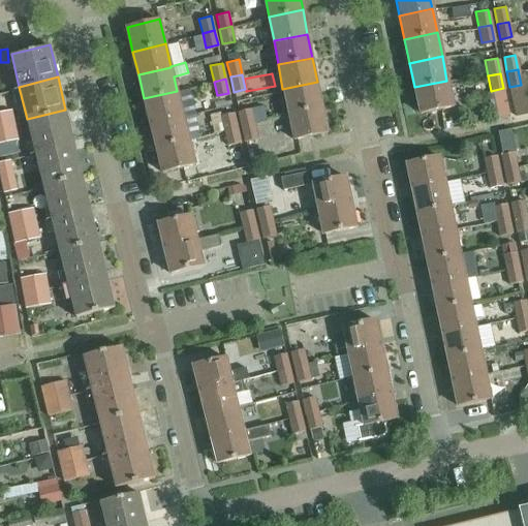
[(446,81),(414,87),(418,112),(452,104),(446,81)]
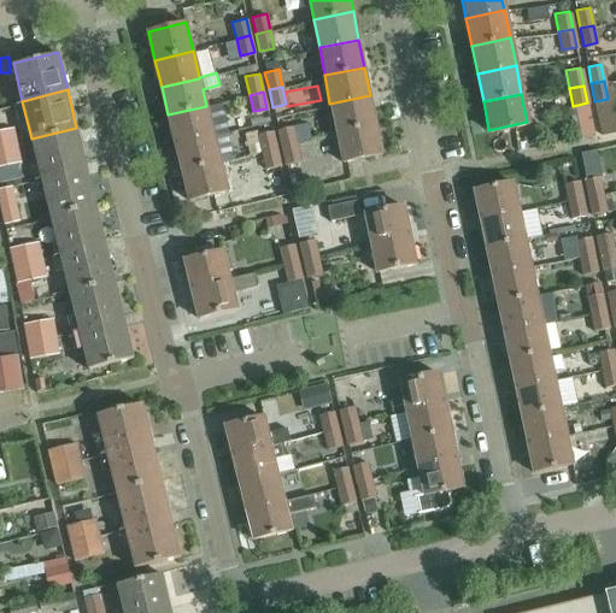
[(335,131),(376,123),(370,95),(329,104),(335,131)]
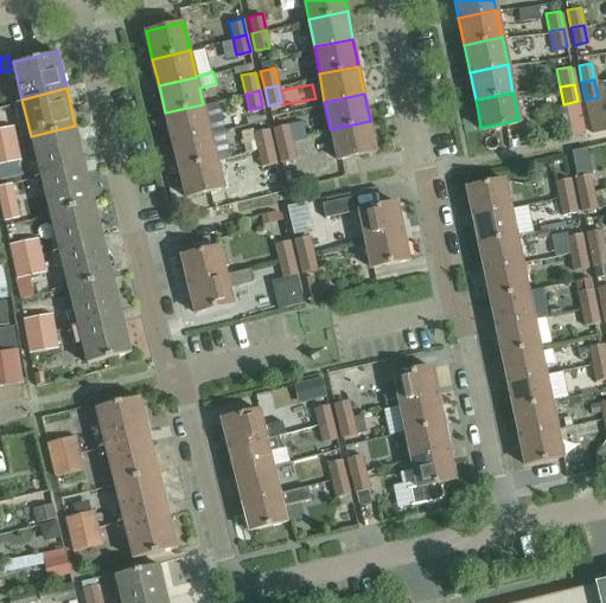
[(172,141),(209,132),(203,104),(165,113),(172,141)]
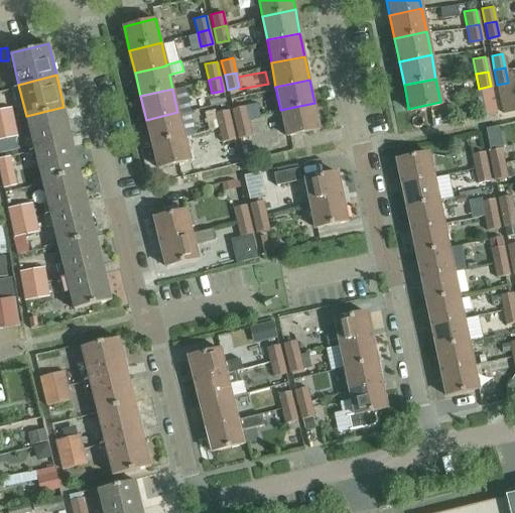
[(314,103),(280,110),(284,133),(318,127),(314,103)]
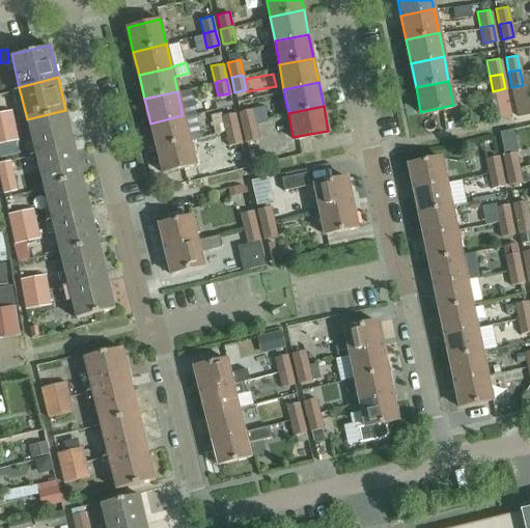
[(242,126),(253,122),(256,122),(253,108),(239,111),(242,126)]
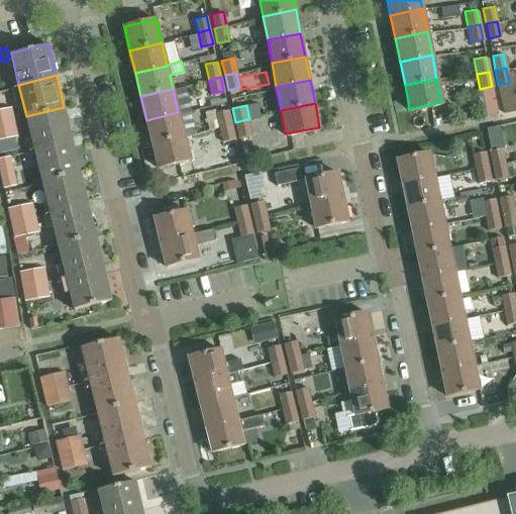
[(0,122),(13,119),(10,106),(0,108),(0,122)]
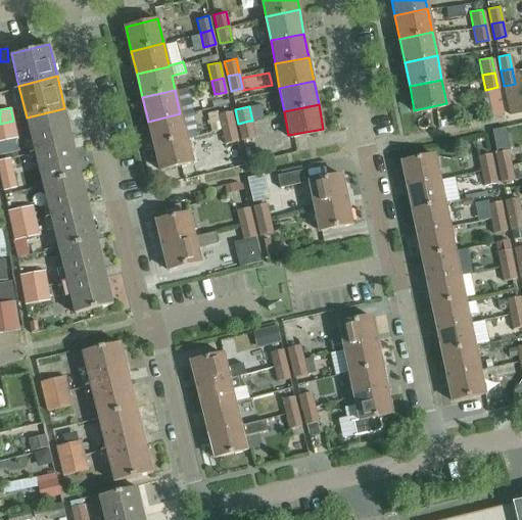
[(64,108),(27,117),(35,150),(73,141),(64,108)]
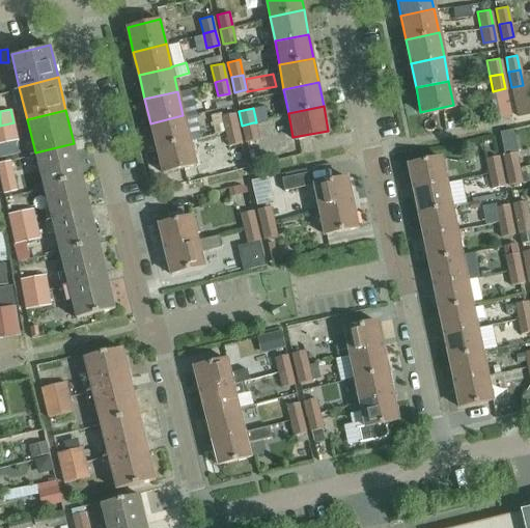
[(225,130),(238,127),(234,112),(226,114),(222,110),(212,112),(213,120),(215,119),(216,124),(212,126),(214,132),(225,130)]
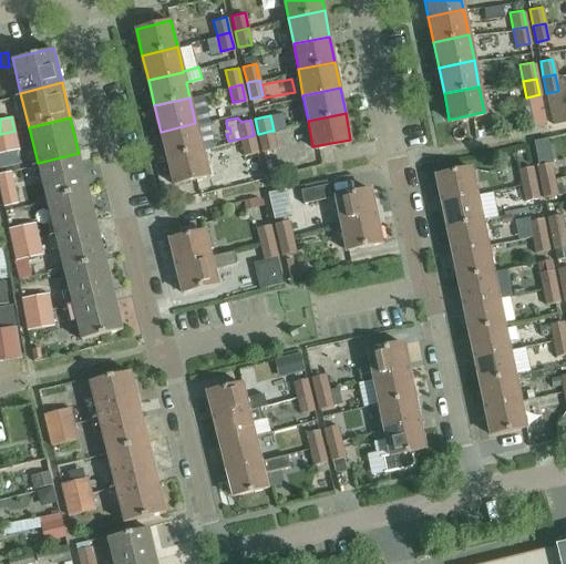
[(167,157),(202,149),(195,123),(161,132),(167,157)]
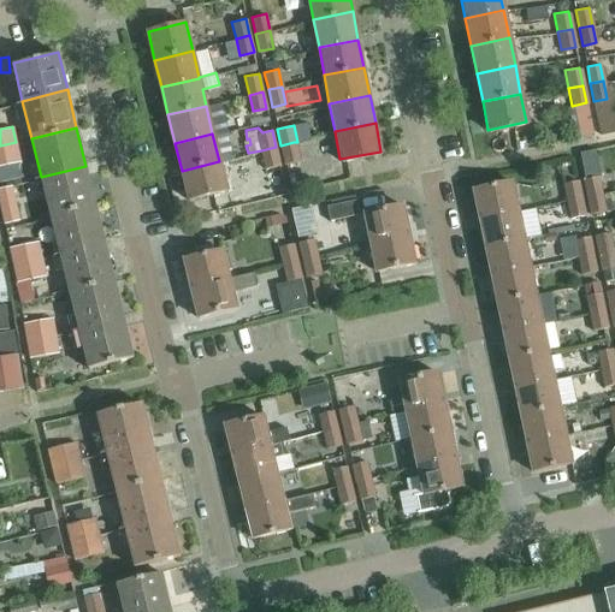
[(0,164),(18,160),(19,160),(16,142),(0,146),(0,164)]
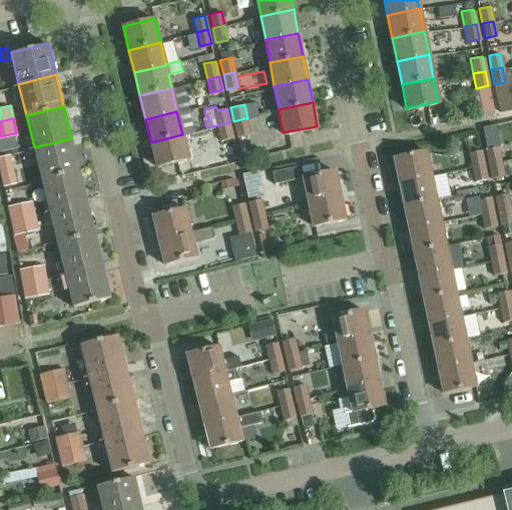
[(250,132),(247,118),(244,118),(233,121),(236,135),(242,134),(250,132)]
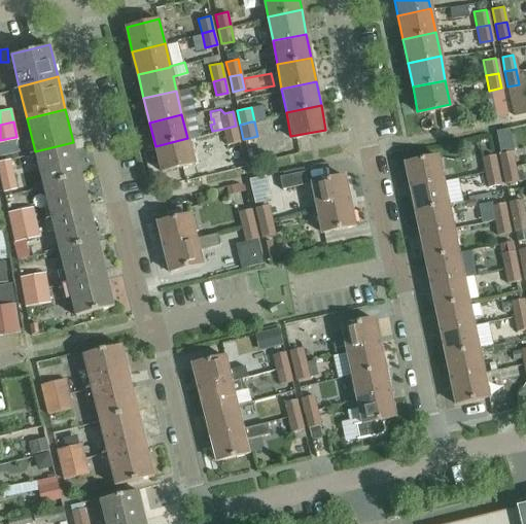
[(236,126),(223,129),(226,143),(230,153),(242,151),(236,126)]
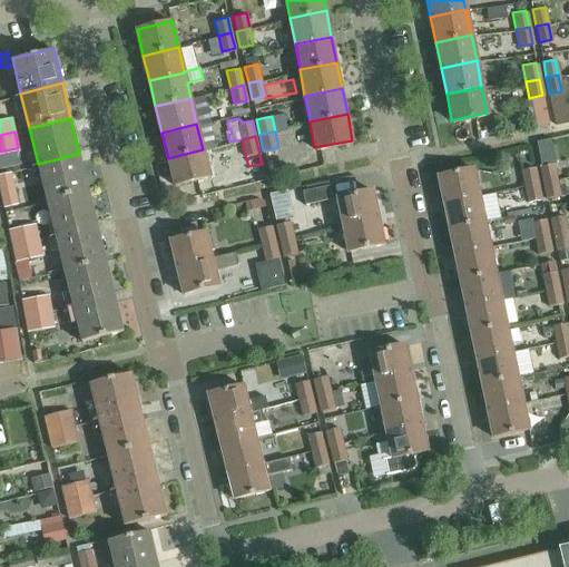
[(17,148),(0,152),(0,165),(20,160),(17,148)]
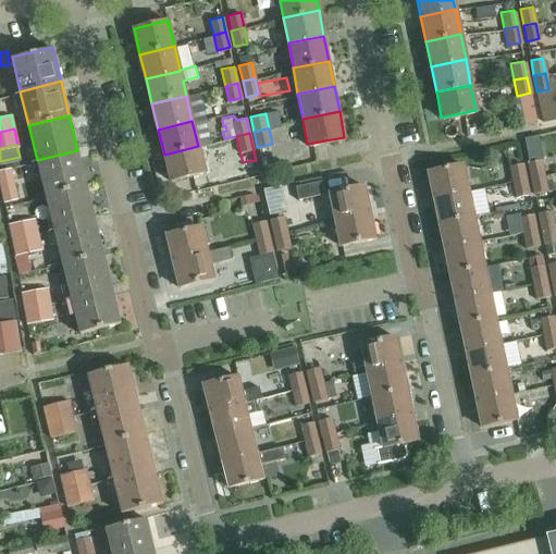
[(198,146),(164,155),(170,180),(205,172),(198,146)]
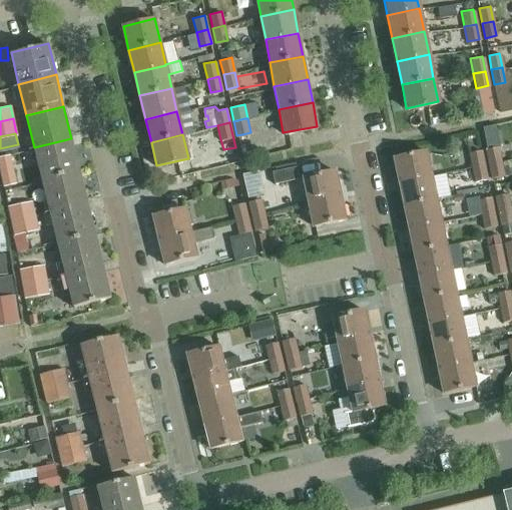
[(71,138),(34,147),(41,178),(79,169),(71,138)]
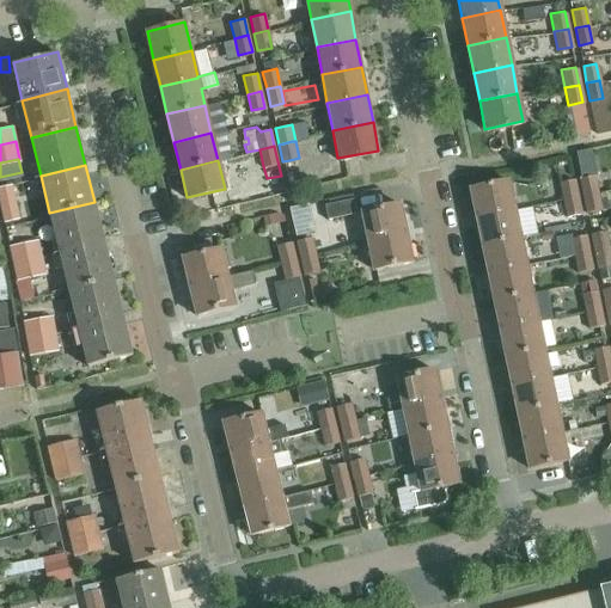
[(582,195),(596,192),(592,174),(588,174),(579,177),(582,195)]
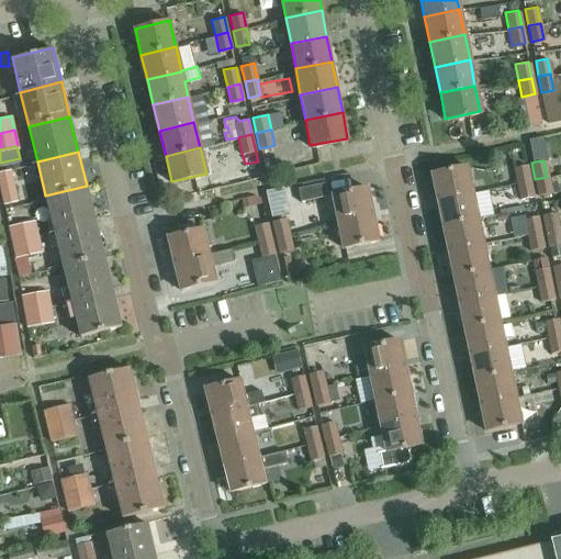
[(516,182),(528,180),(525,164),(513,167),(516,182)]
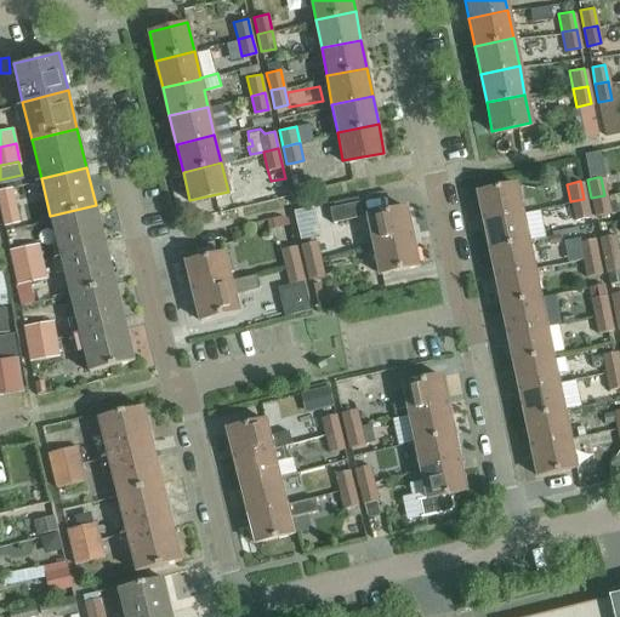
[(483,220),(521,212),(515,183),(477,190),(483,220)]
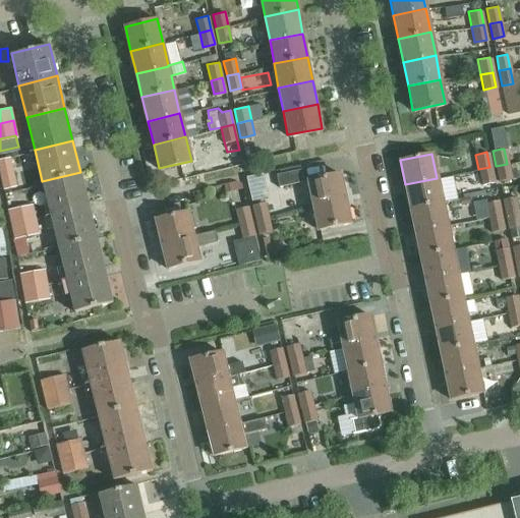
[(0,174),(11,171),(8,156),(0,158),(0,174)]
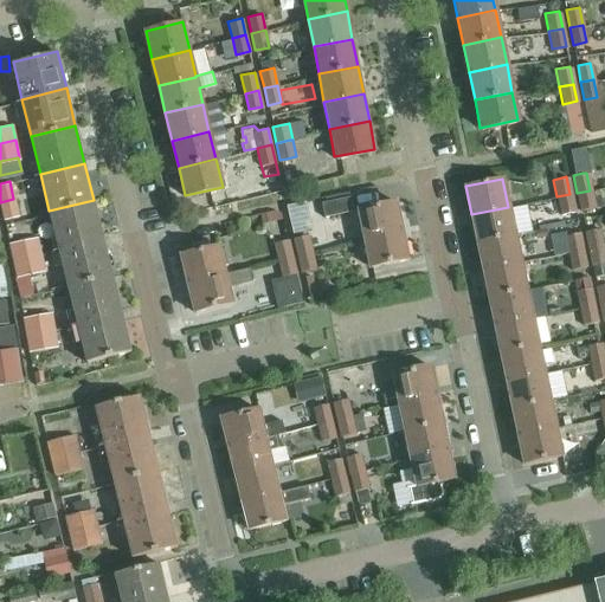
[(590,191),(577,193),(580,209),(593,207),(590,191)]
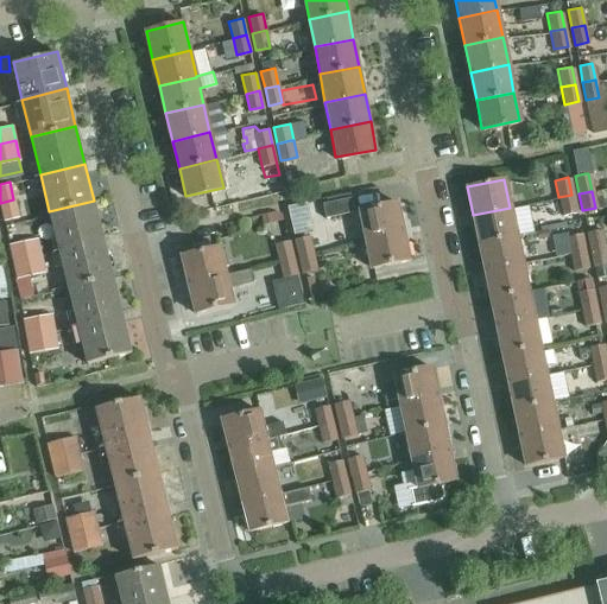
[(322,201),(323,204),(326,215),(353,209),(351,195),(322,201)]
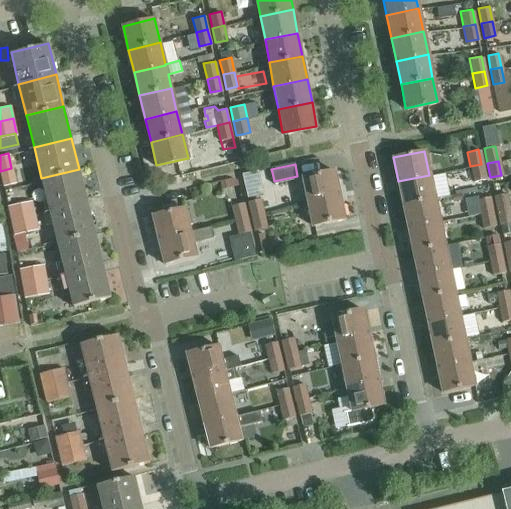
[(481,164),(470,166),(473,180),(484,178),(481,164)]
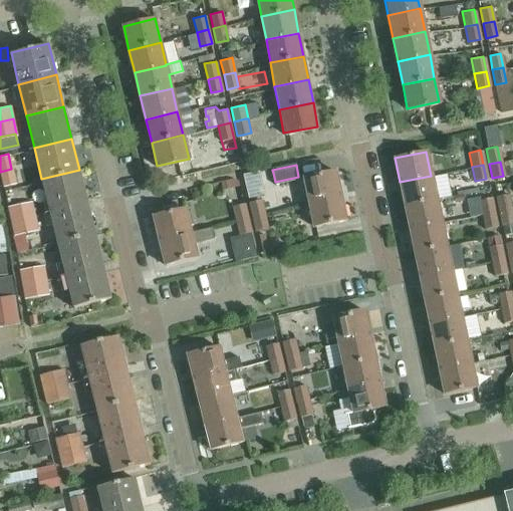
[(11,169),(0,172),(2,185),(14,183),(11,169)]
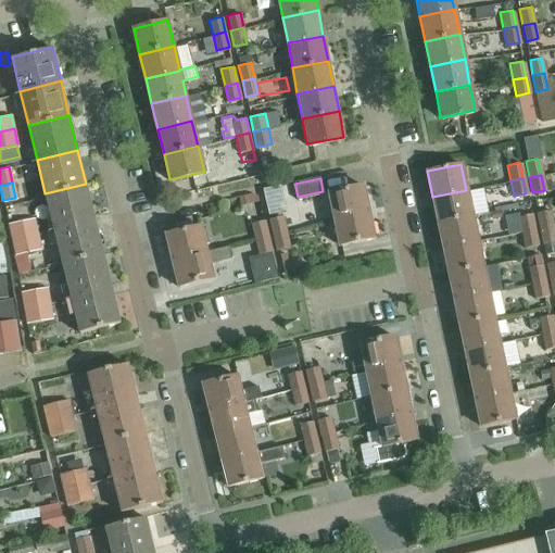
[(86,184),(45,193),(53,227),(93,216),(86,184)]
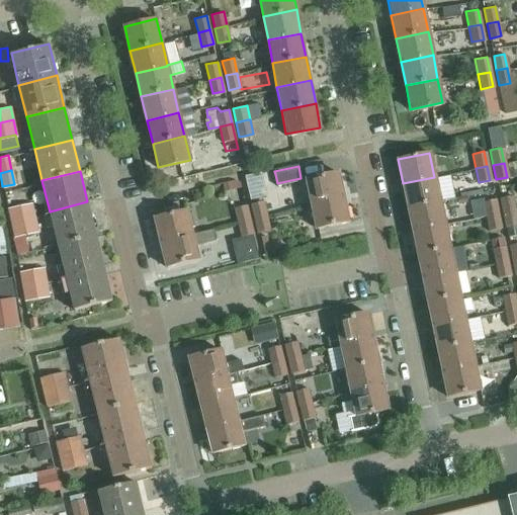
[(310,203),(343,196),(338,172),(305,179),(310,203)]
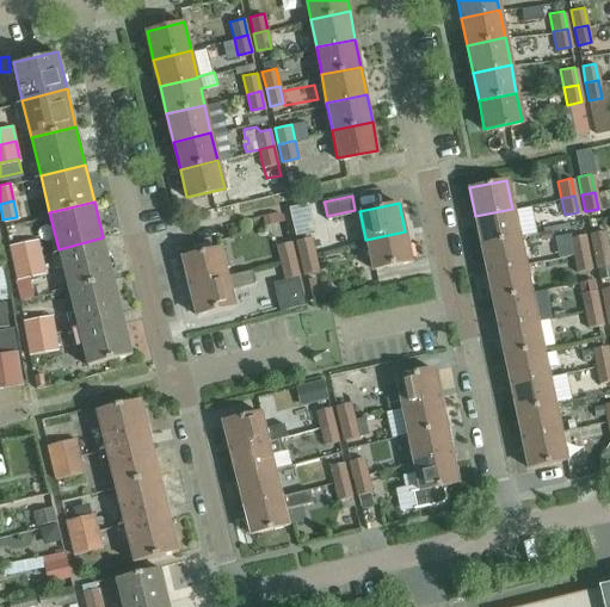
[(481,243),(518,236),(512,209),(475,216),(481,243)]
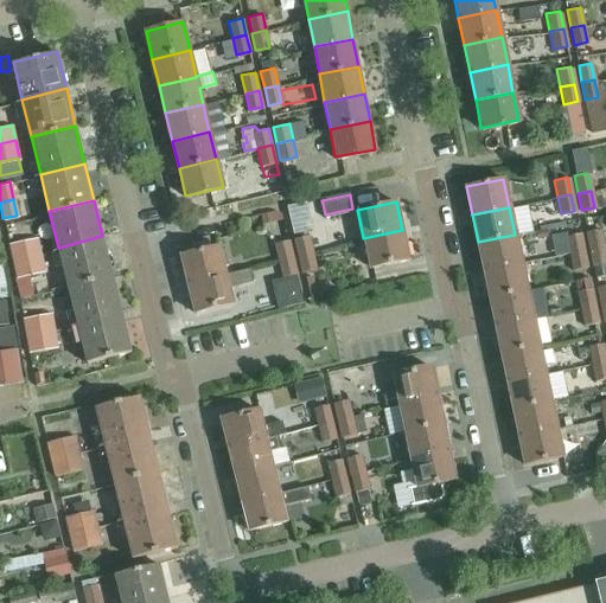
[(588,248),(603,245),(599,229),(586,231),(588,248)]
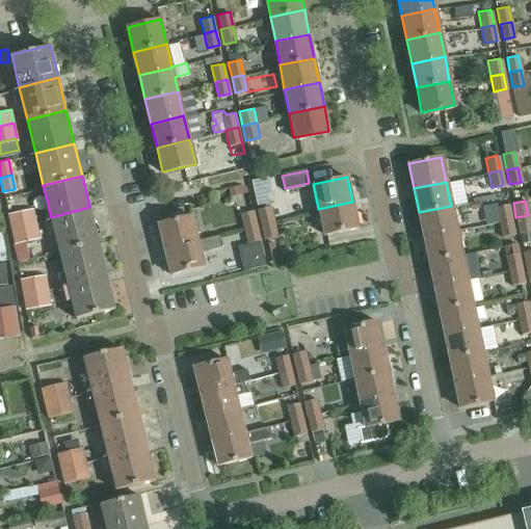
[(357,228),(352,202),(318,209),(324,235),(357,228)]
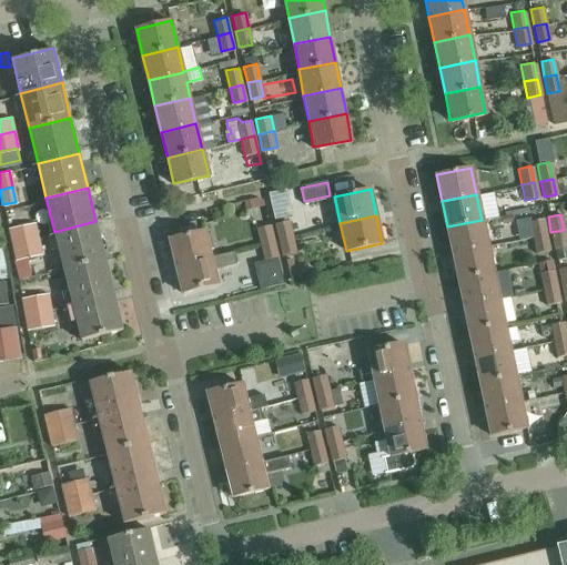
[(532,236),(544,233),(540,218),(528,221),(532,236)]
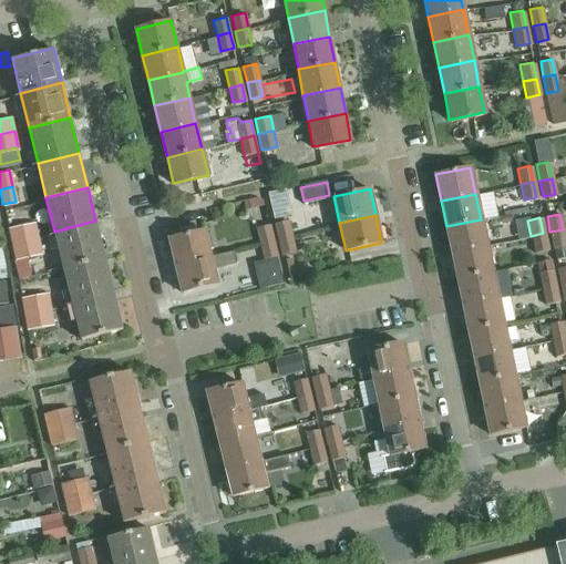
[(452,253),(486,246),(481,219),(446,226),(452,253)]
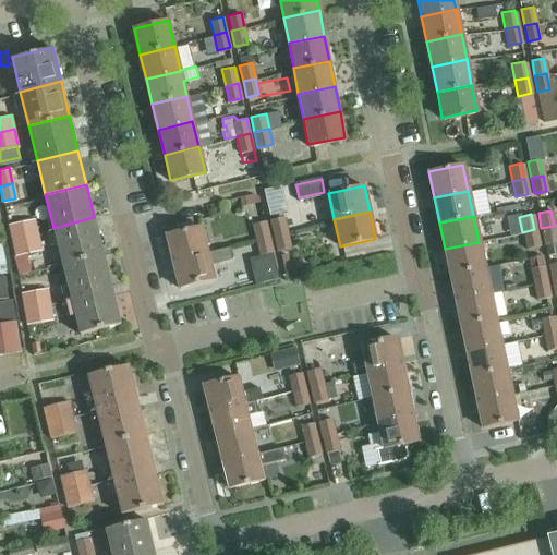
[(94,217),(53,228),(62,263),(103,253),(94,217)]
